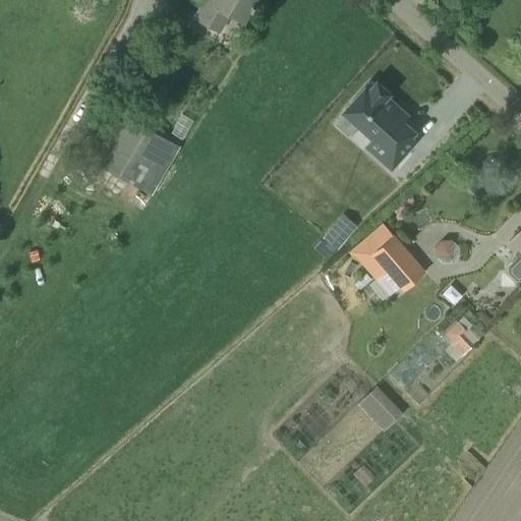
[(241,21),(253,0),(204,0),(194,17),(218,32),(228,14),(241,21)]
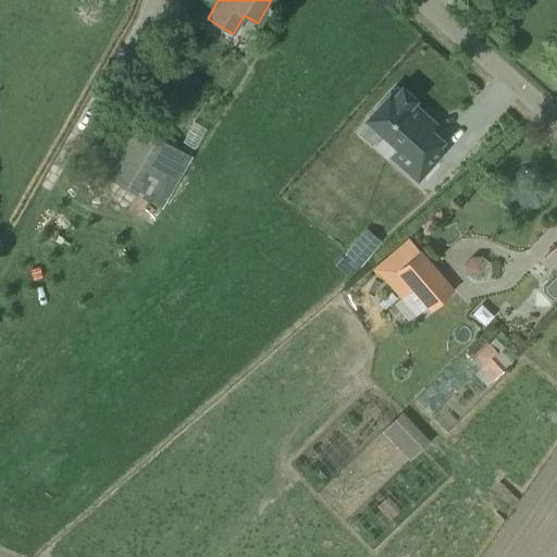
[(394,87),(374,109),(376,111),(390,123),(382,132),(383,133),(399,147),(392,155),(418,177),(443,150),(437,145),(441,140),(429,130),(434,123),(429,118),(426,121),(423,118),(422,116),(424,114),(411,102),(416,98),(403,87),(398,91),(394,87)]
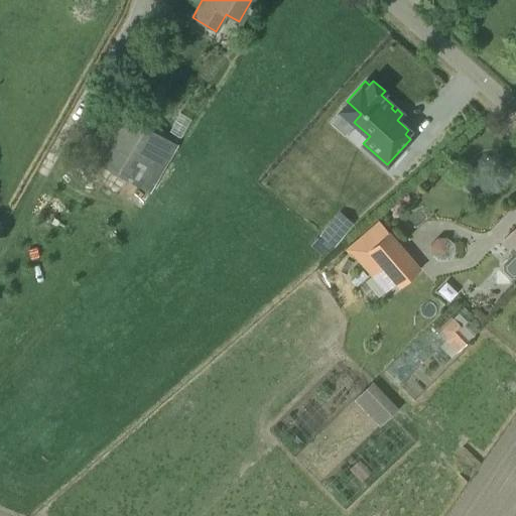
[(85,133),(78,145),(87,149),(84,154),(150,191),(176,145),(112,107),(94,137),(85,133)]
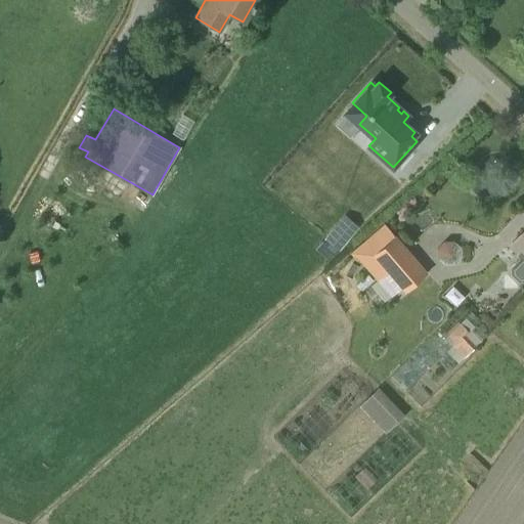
[(344,215),(325,236),(338,248),(357,227),(344,215)]
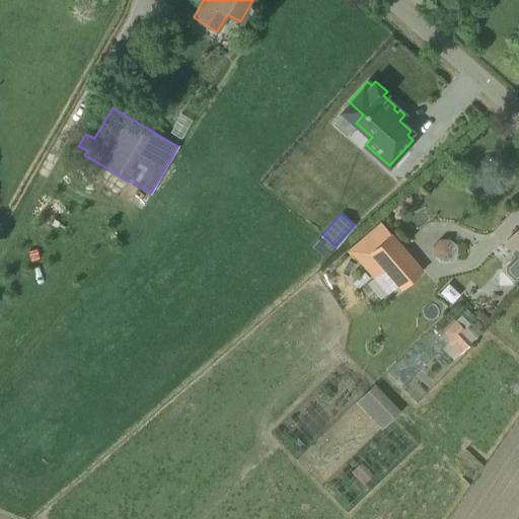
[(423,270),(392,232),(390,234),(380,222),(346,250),(350,255),(353,253),(373,278),(365,284),(379,300),(397,285),(400,289),(423,270)]
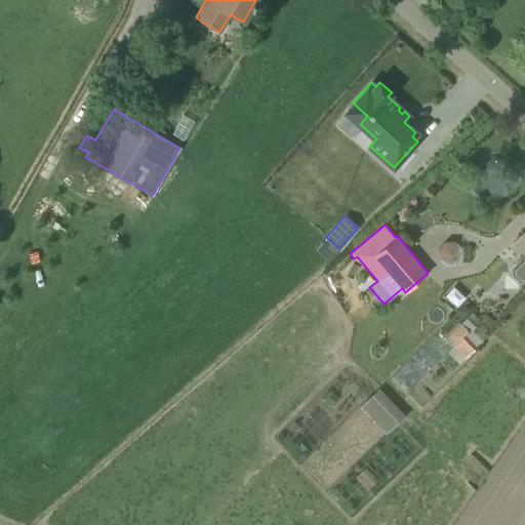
[(524,282),(524,229),(512,243),(520,251),(517,254),(517,257),(519,258),(511,268),(511,275),(519,283),(524,282)]
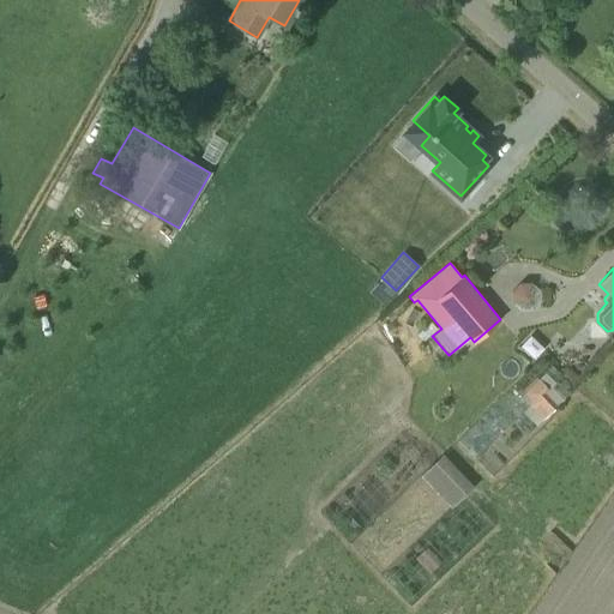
[(536,375),(519,392),(530,403),(511,422),(527,437),(569,392),(557,381),(563,375),(555,367),(542,380),(536,375)]
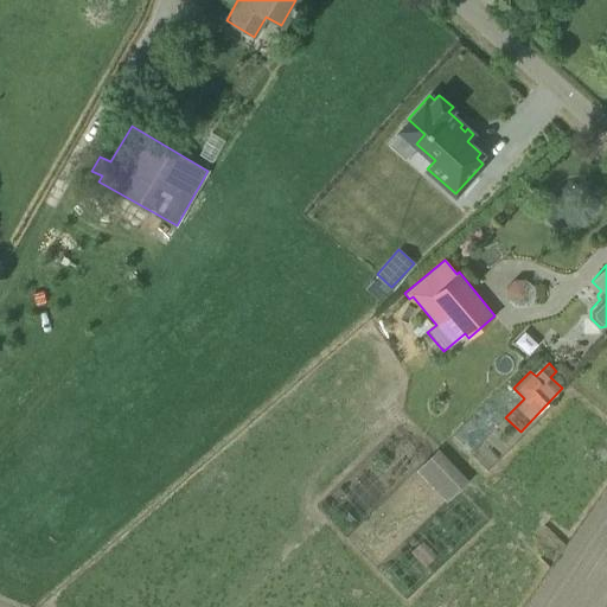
[(461,434),(477,446),(487,432),(472,421),(461,434)]
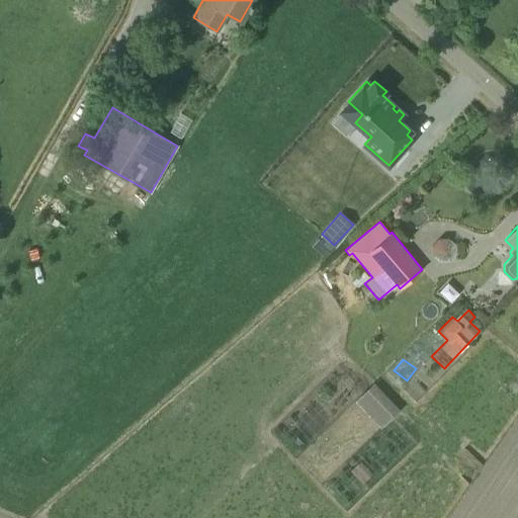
[(380,428),(400,410),(373,381),(354,400),(380,428)]
